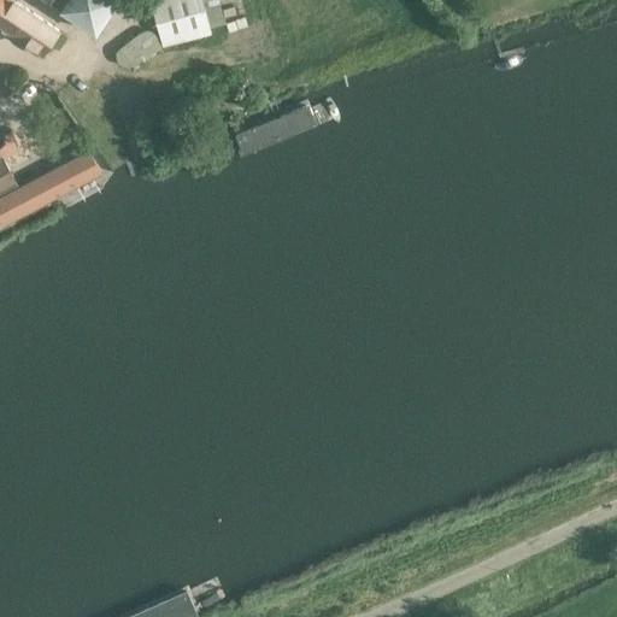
[(0,0),(0,27),(43,56),(60,31),(11,0),(43,0),(59,10),(60,9),(95,31),(116,0),(0,0)]
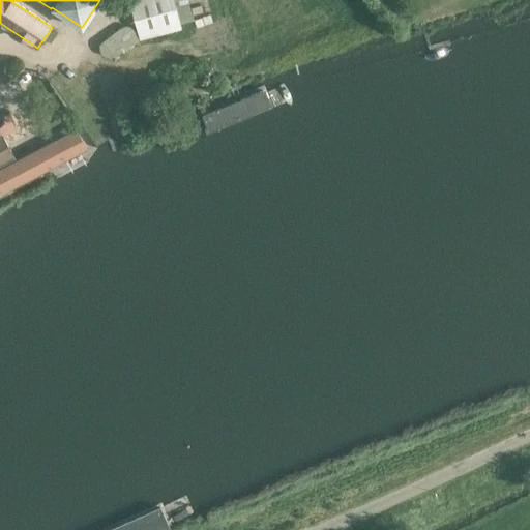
[(131,0),(129,1),(139,38),(179,28),(179,25),(193,21),(185,0),(131,0)]
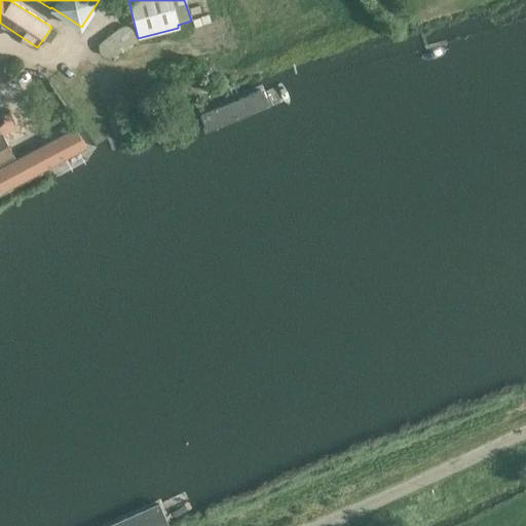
[(195,115),(204,137),(272,109),(264,87),(195,115)]
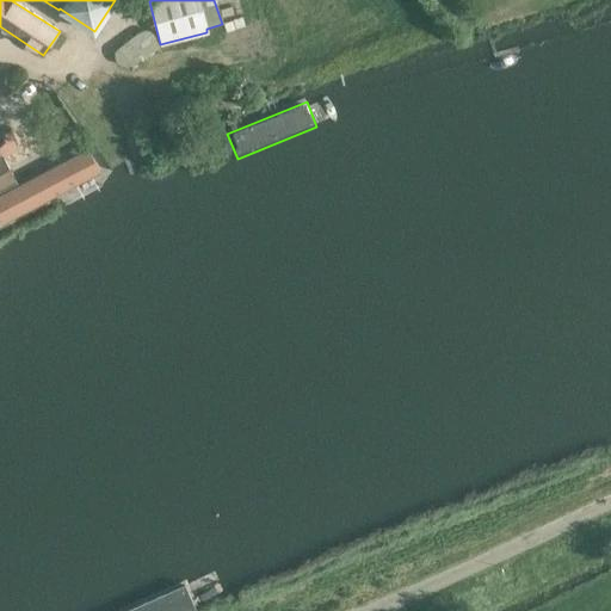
[(98,174),(86,153),(23,187),(7,160),(25,150),(16,131),(6,137),(10,143),(0,148),(0,213),(7,224),(98,174)]
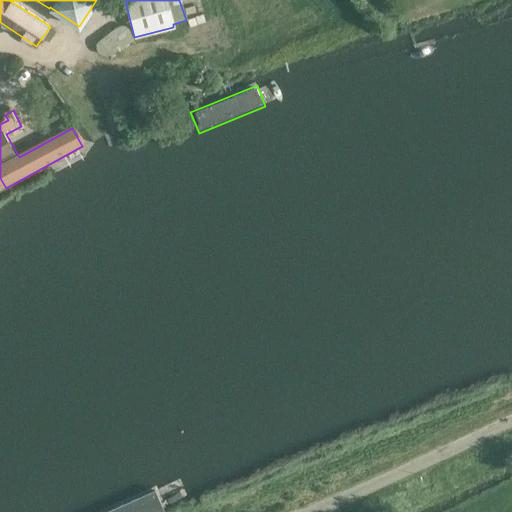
[(155,488),(101,511),(162,511),(165,511),(155,488)]
